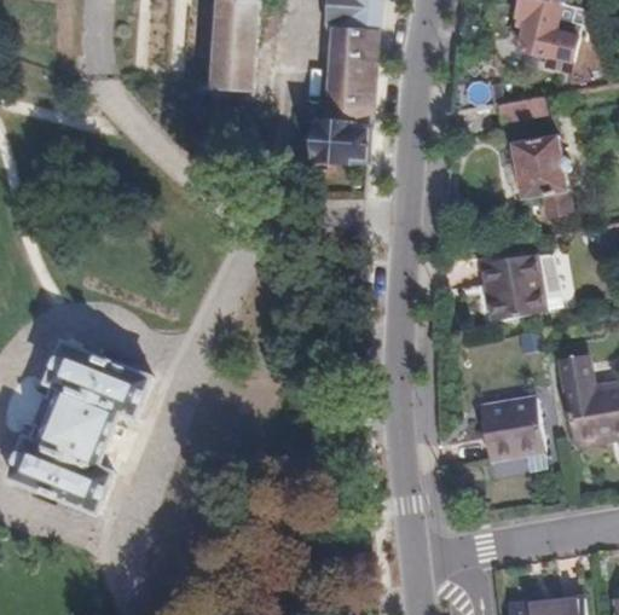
[(202,90),(260,92),(264,0),(224,0),(219,81),(203,81),(202,90)]
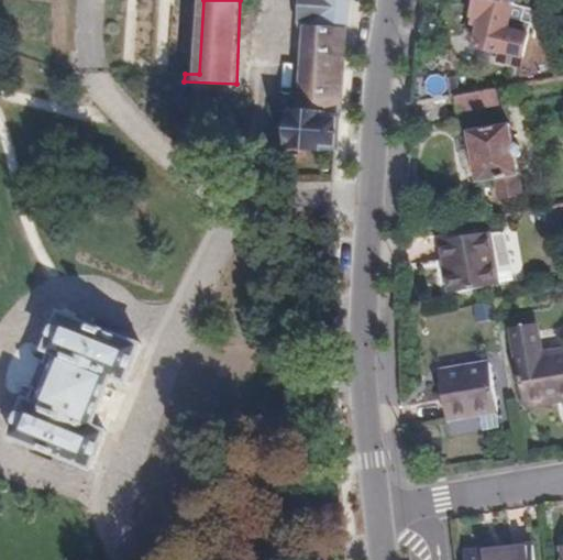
[(343,30),(345,0),(299,0),(298,28),(309,28),(343,30)]
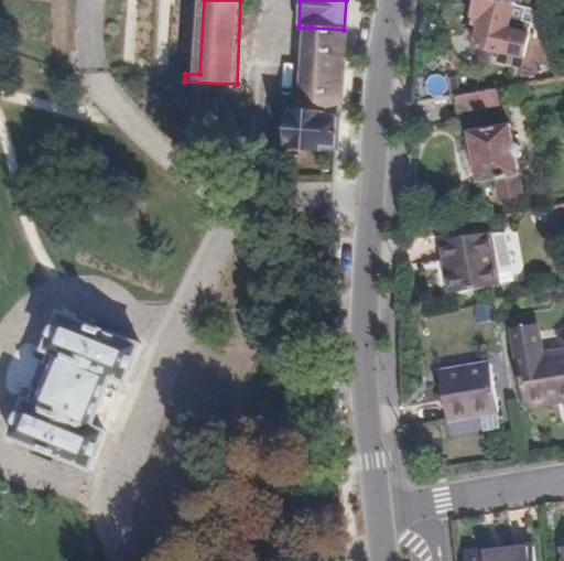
[(512,1),(507,0),(476,0),(474,14),(481,17),(475,45),(523,57),(529,34),(520,33),(525,4),(512,1)]
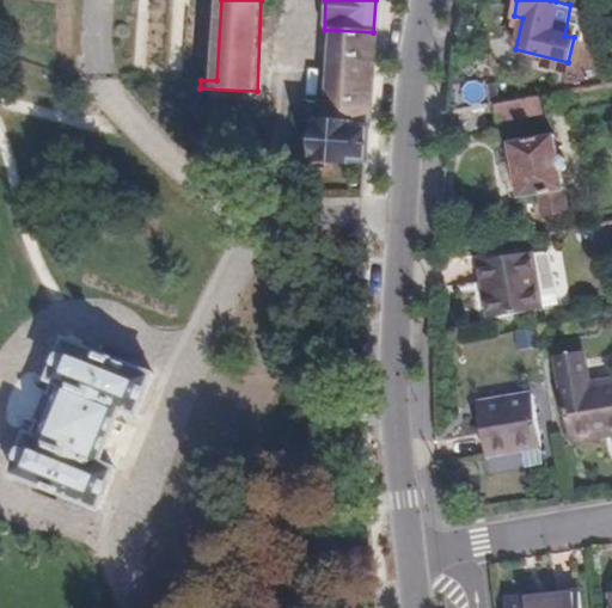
[(366,158),(373,32),(336,30),(331,122),(316,122),(314,158),(350,160),(350,158),(366,158)]
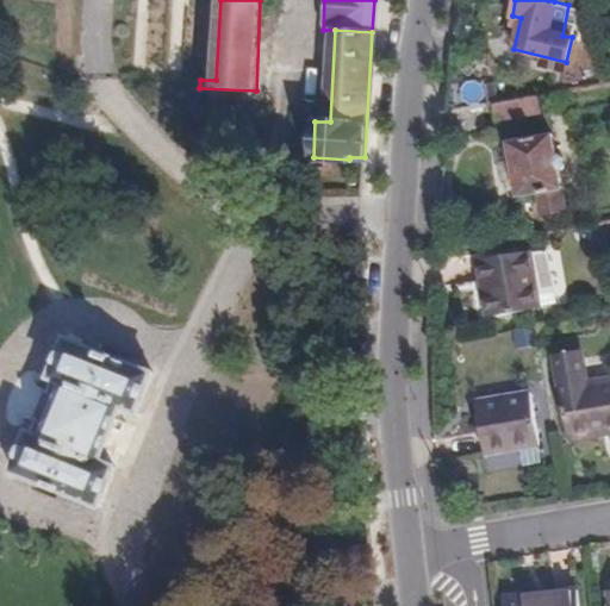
[(179,76),(205,77),(209,33),(182,32),(179,76)]
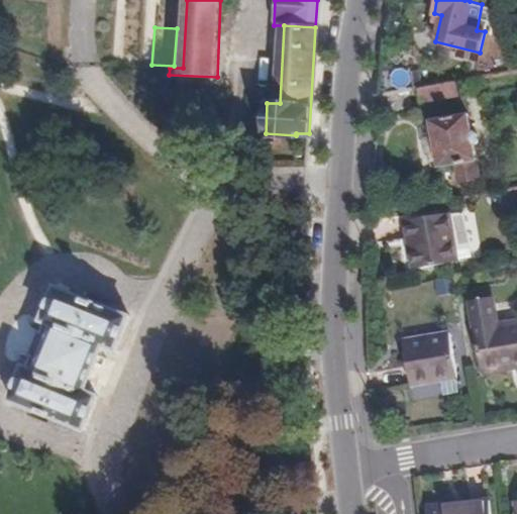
[(419,86),(421,86),(418,67),(411,69),(414,87),(419,86)]
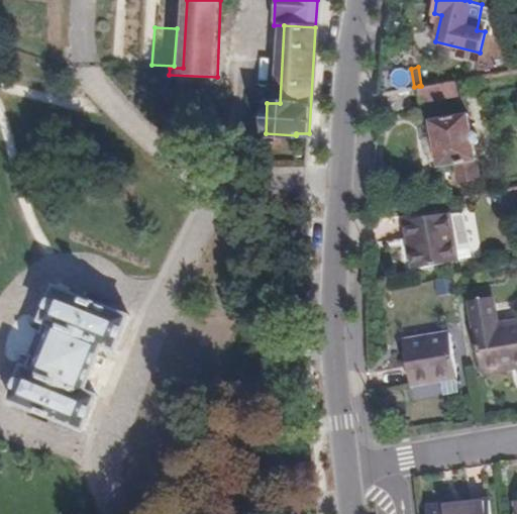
[(411,68),(379,74),(378,94),(409,88),(414,87),(411,69),(411,68)]
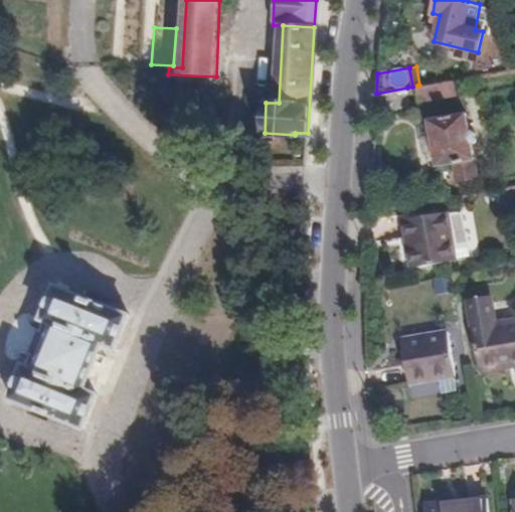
[(463,77),(467,92),(478,90),(474,75),(463,77)]
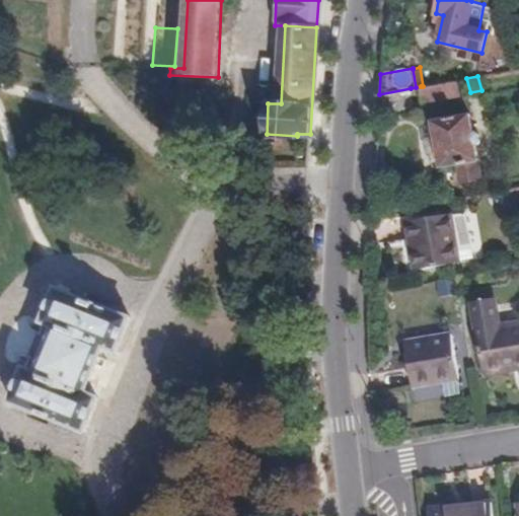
[(423,86),(421,86),(423,102),(457,96),(454,80),(423,86)]
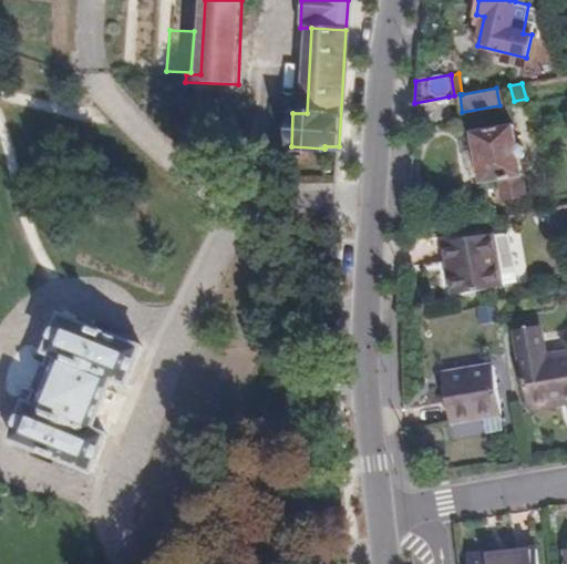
[(449,96),(414,103),(412,127),(453,120),(449,96)]
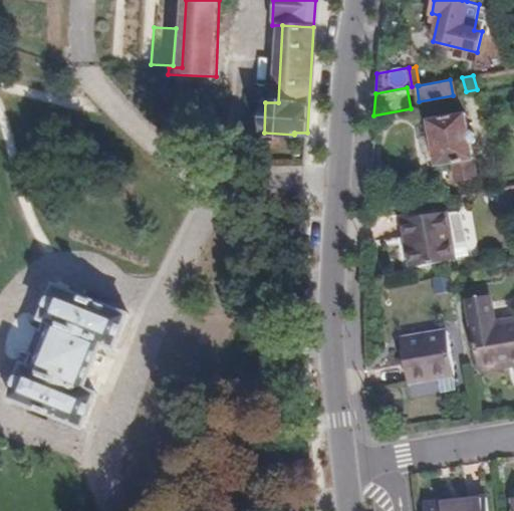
[(465,129),(463,111),(425,117),(433,164),(450,162),(453,179),(473,176),(467,142),(471,142),(473,139),(472,131),(465,129)]
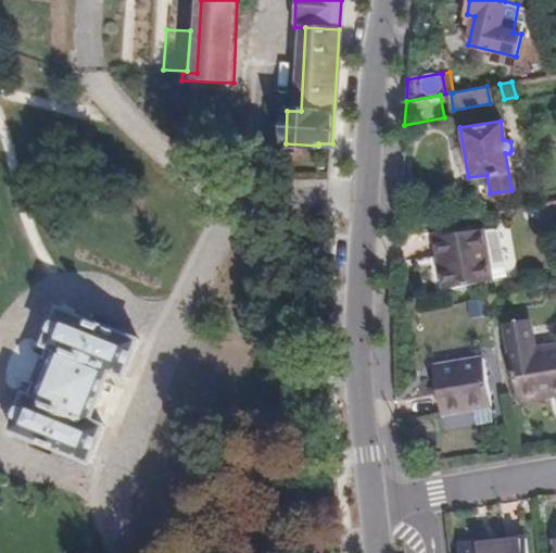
[(492,278),(482,228),(433,236),(443,287),(492,278)]
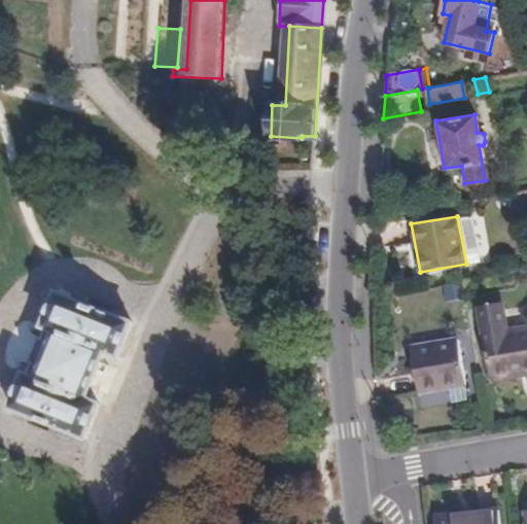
[(3,406),(83,438),(99,399),(84,394),(93,375),(102,351),(115,356),(131,319),(50,287),(36,324),(50,330),(41,352),(33,374),(19,368),(3,406)]
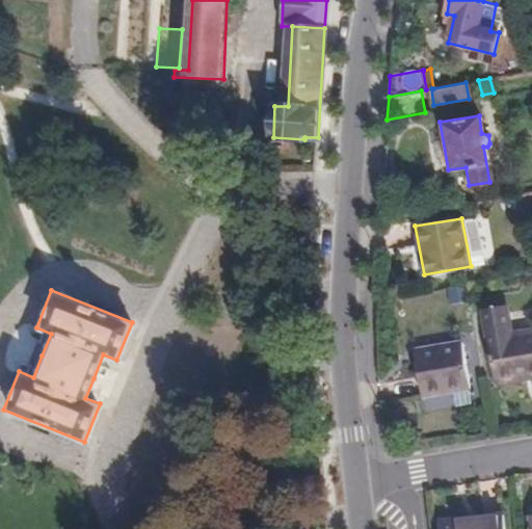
[(485,338),(487,337),(496,382),(531,376),(531,329),(515,333),(508,301),(480,306),(485,338)]
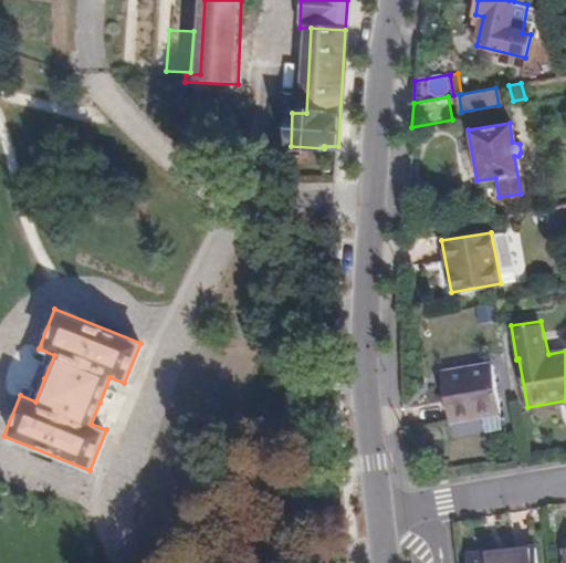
[(483,415),(498,413),(490,364),(439,372),(448,421),(483,415)]
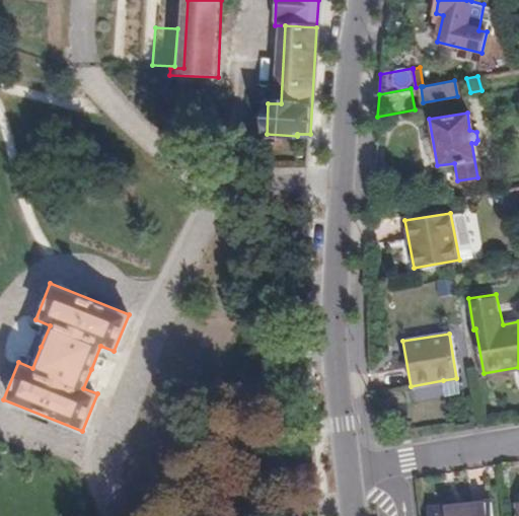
[(456,378),(443,380),(446,395),(459,392),(456,378)]
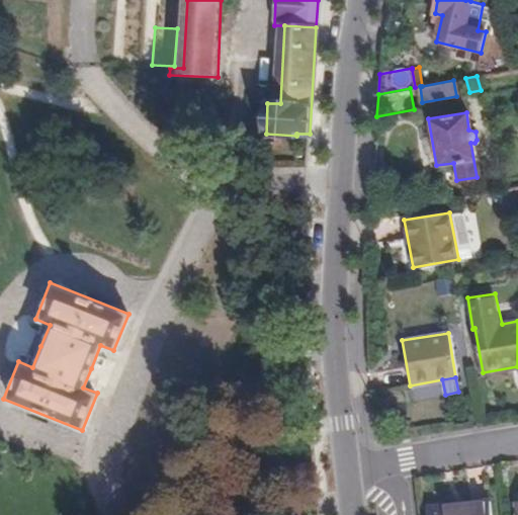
[(491,514),(491,501),(428,508),(428,514),(491,514)]
